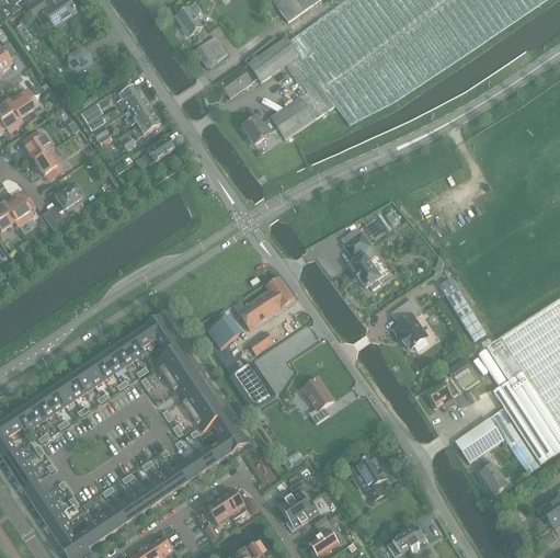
[(76,12),(73,9),(73,8),(70,2),(69,3),(67,0),(55,0),(45,7),(41,0),(36,0),(26,7),(33,16),(35,14),(43,25),(48,21),(53,27),(76,12)]
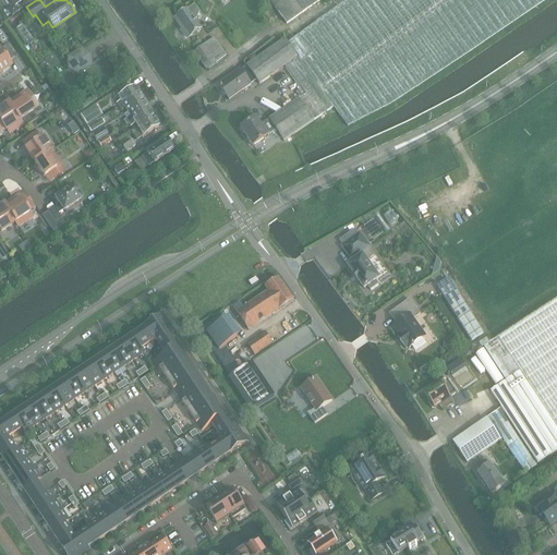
[(283,37),(240,68),(250,82),(255,77),(258,81),(283,63),(303,93),(261,122),(268,133),(276,128),(282,139),(313,118),(331,105),(347,124),(391,101),(541,0),(343,0),(298,32),(286,40),(283,37)]
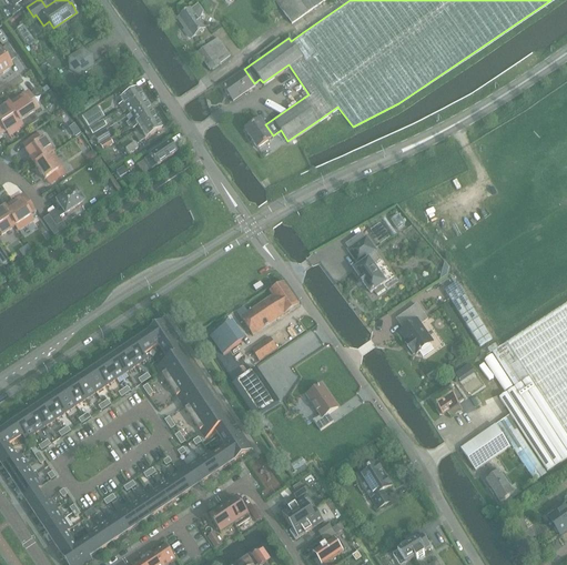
[(275,0),(291,21),(321,0),(275,0)]
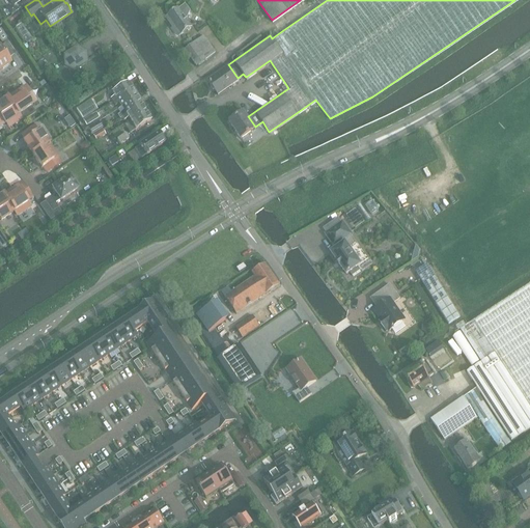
[(165,16),(178,34),(191,25),(185,17),(187,16),(189,9),(185,2),(178,7),(177,6),(165,16)]
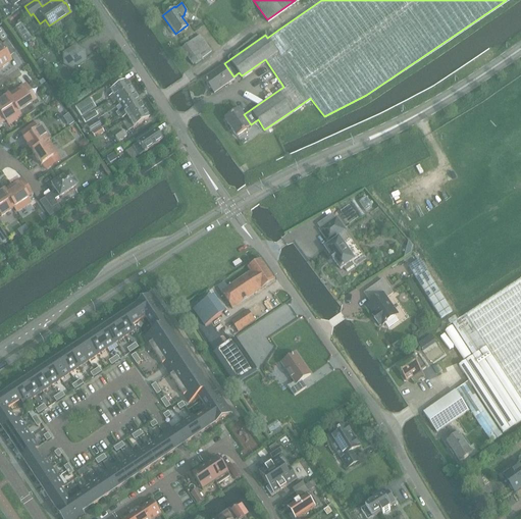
[(193,63),(211,50),(199,33),(180,47),(193,63)]
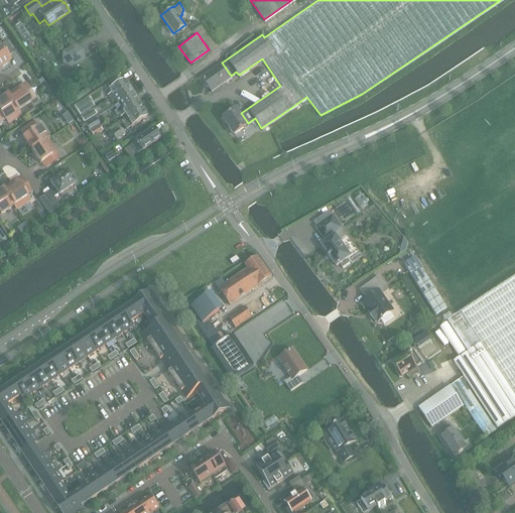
[(6,54),(12,50),(5,40),(0,42),(0,65),(9,59),(6,54)]
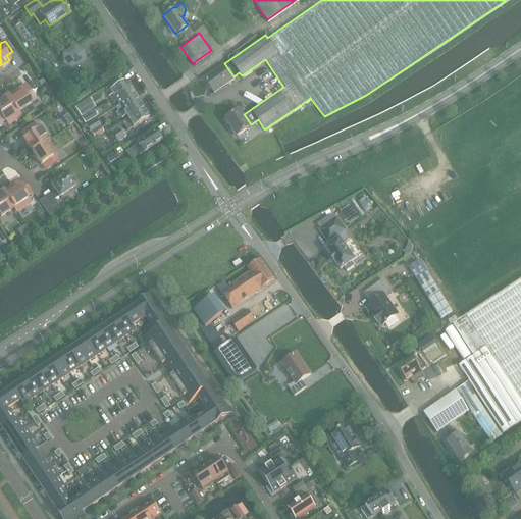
[(84,58),(84,48),(74,44),(62,52),(67,59),(63,61),(72,66),(84,58)]
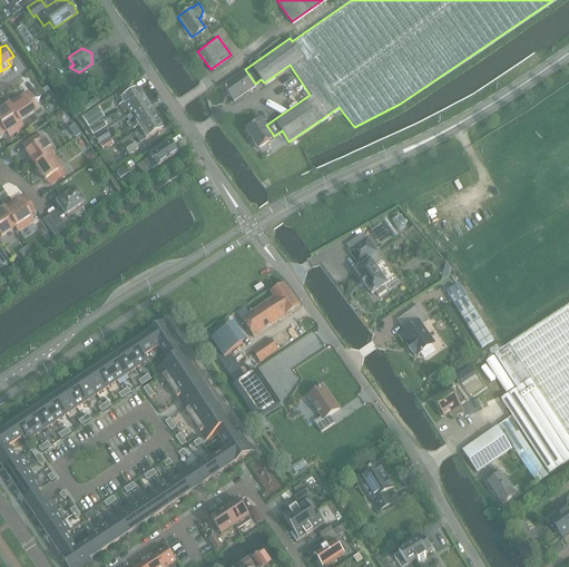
[(47,69),(43,64),(37,67),(41,74),(47,69)]
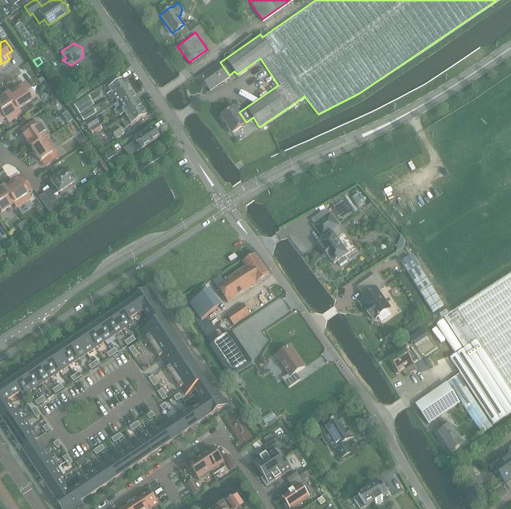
[(219,61),(200,75),(209,89),(229,75),(220,62),(219,61)]
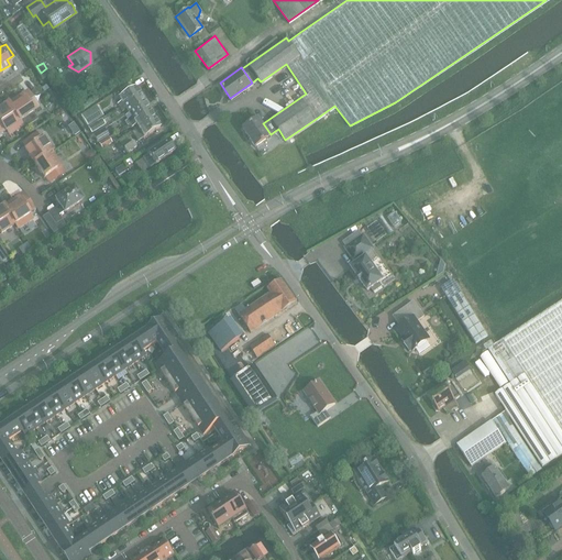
[(118,106),(139,92),(134,85),(134,84),(117,95),(120,99),(116,101),(118,106)]
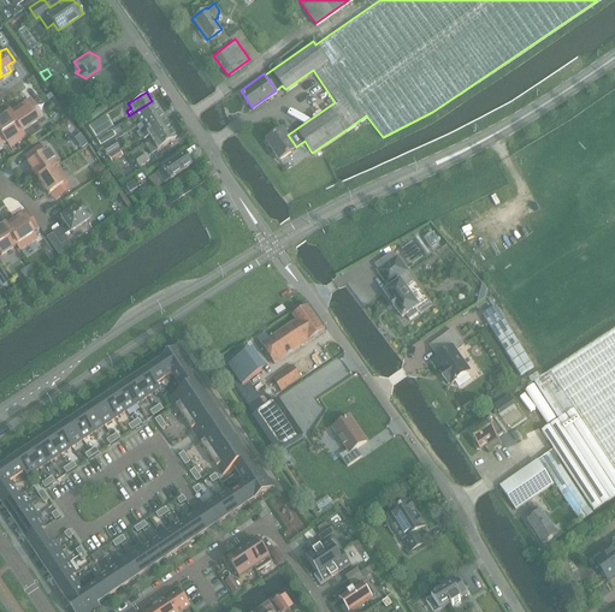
[(36,106),(30,111),(23,101),(7,111),(23,135),(24,135),(21,130),(36,120),(35,118),(41,114),(36,106)]
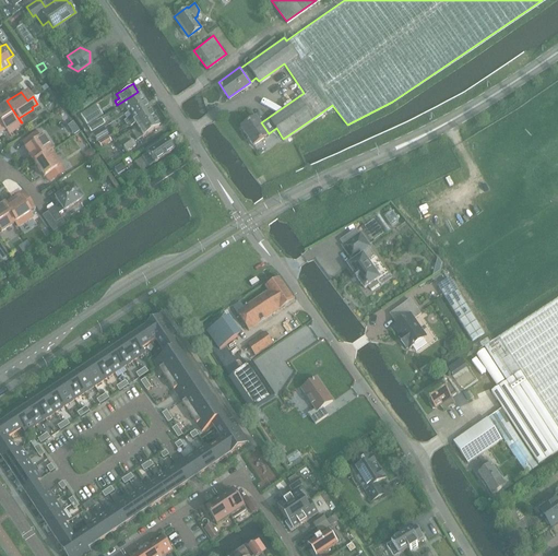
[(126,110),(143,99),(138,92),(117,105),(120,109),(123,106),(126,110)]
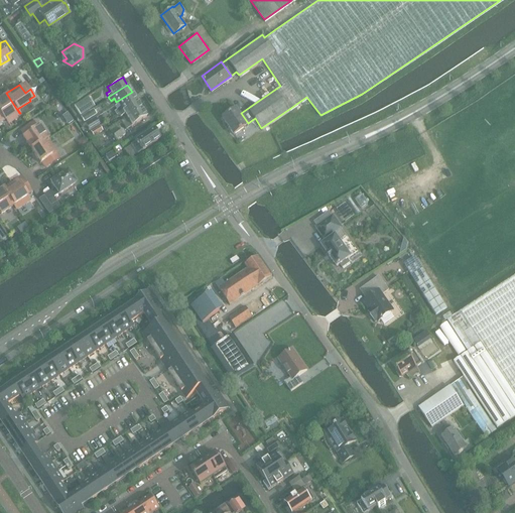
[(115,113),(117,112),(136,100),(132,92),(116,102),(118,105),(113,109),(115,113)]
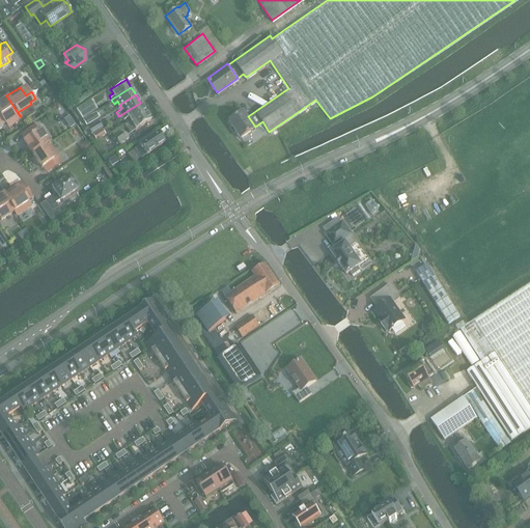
[(20,116),(6,95),(0,100),(0,122),(3,120),(4,121),(9,118),(12,121),(20,116)]
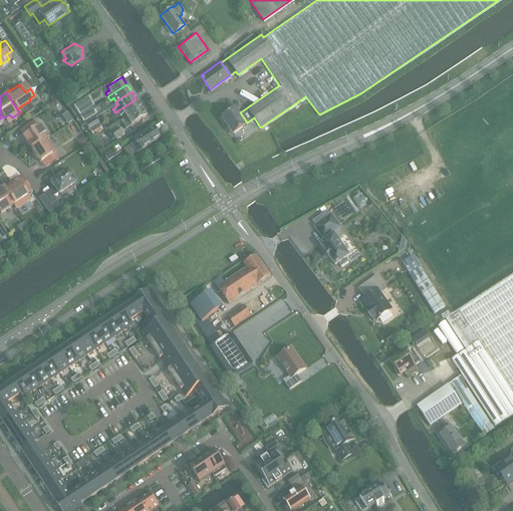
[(86,94),(72,103),(79,113),(93,104),(86,94)]
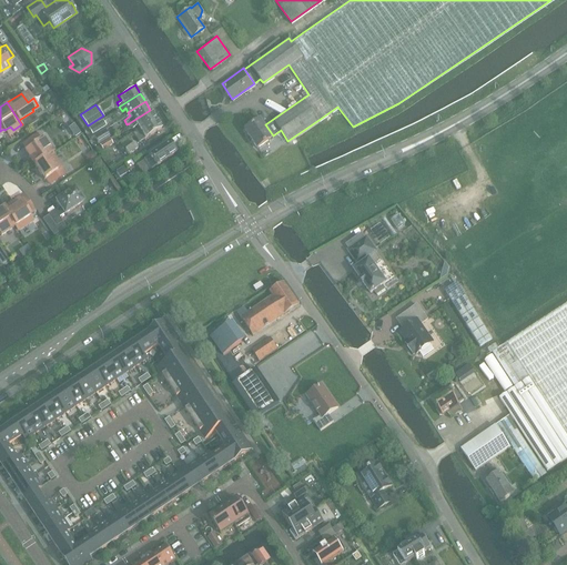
[(138,127),(154,115),(150,110),(129,123),(132,127),(135,124),(138,127)]
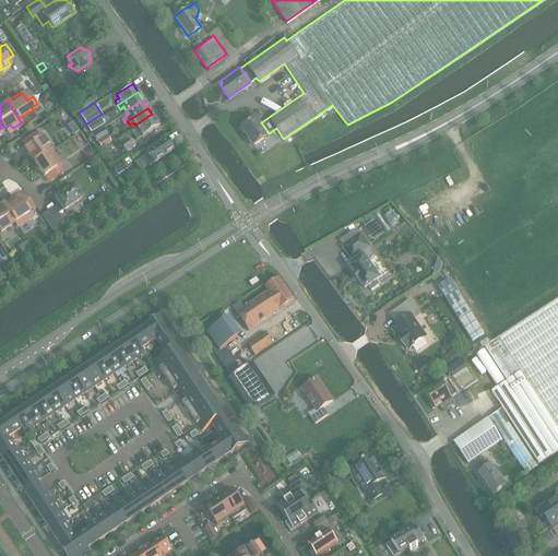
[(135,138),(157,123),(152,114),(135,125),(129,128),(135,138)]
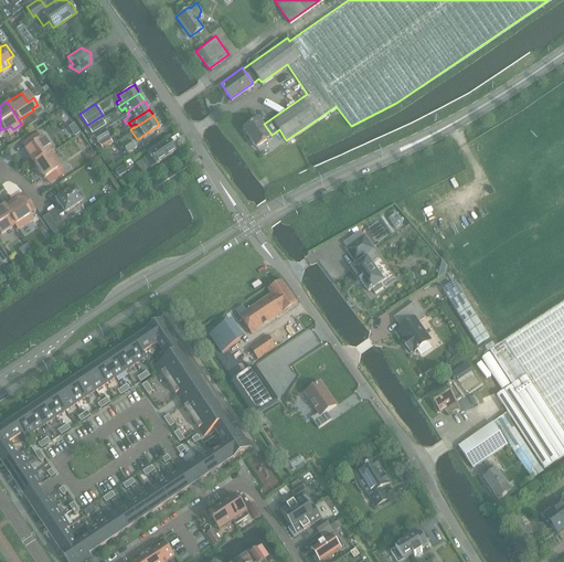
[(258,116),(243,127),(255,146),(272,135),(264,124),(258,116)]
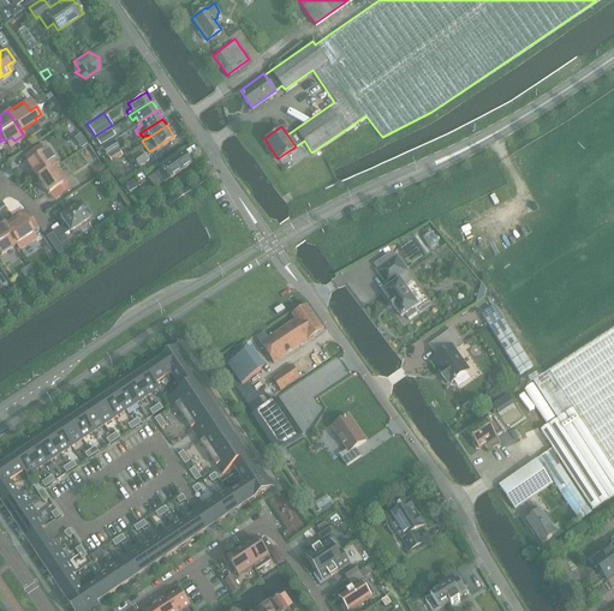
[(99,144),(114,135),(109,127),(95,137),(99,144)]
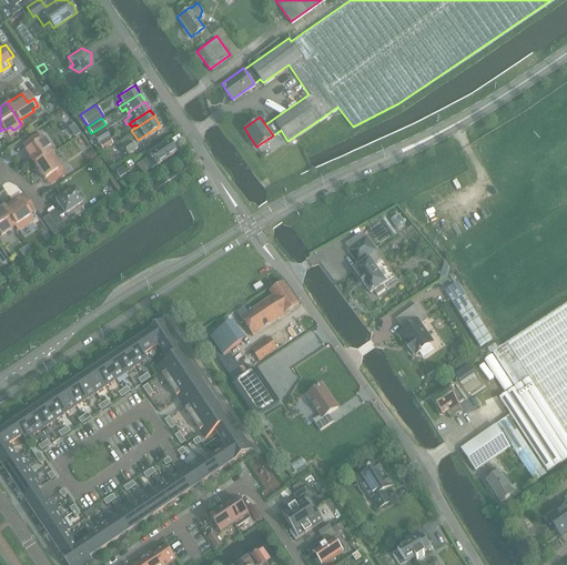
[(109,134),(104,127),(92,134),(98,142),(109,134)]
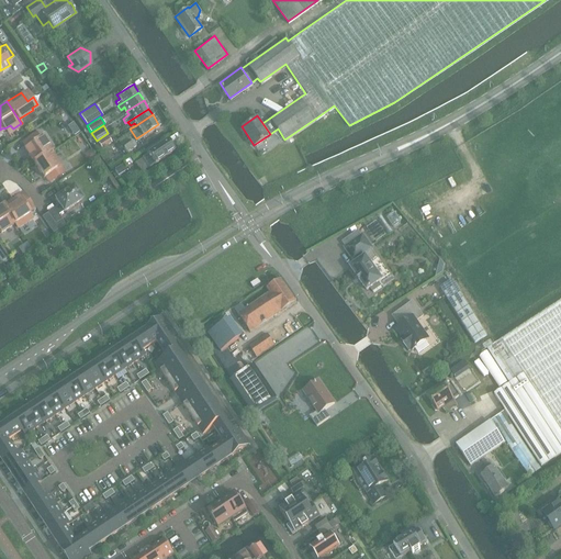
[(52,149),(42,135),(38,130),(31,134),(35,140),(24,147),(34,161),(52,149)]
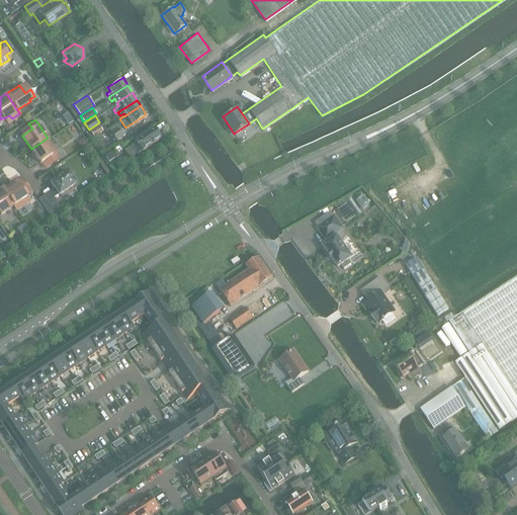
[(124,134),(117,122),(108,127),(113,136),(115,139),(124,134)]
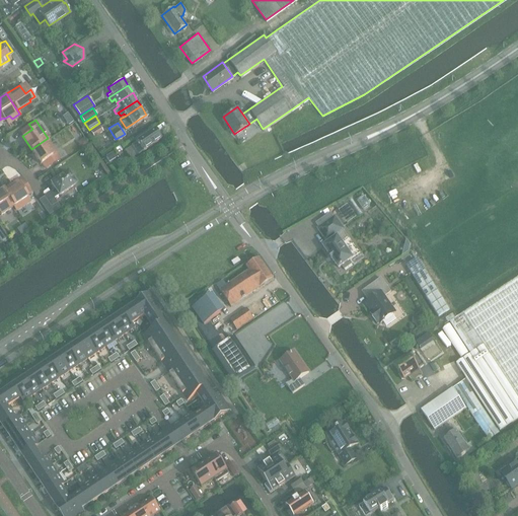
[(93,135),(102,130),(99,125),(90,131),(93,135)]
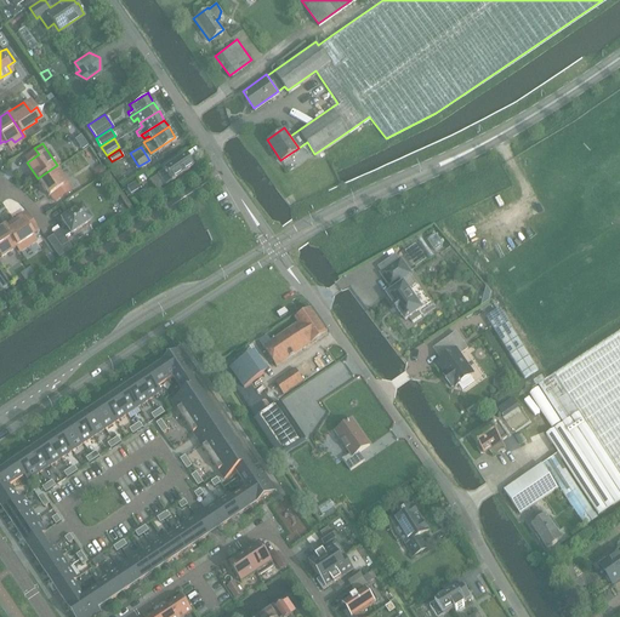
[(170,180),(192,165),(183,153),(175,159),(172,156),(160,165),(163,167),(161,167),(163,169),(157,172),(163,182),(169,178),(170,180)]
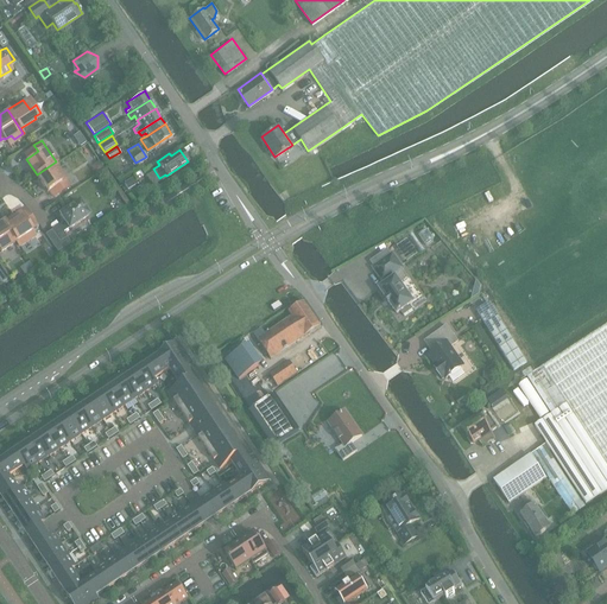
[(103,167),(97,158),(89,164),(95,173),(103,167)]
